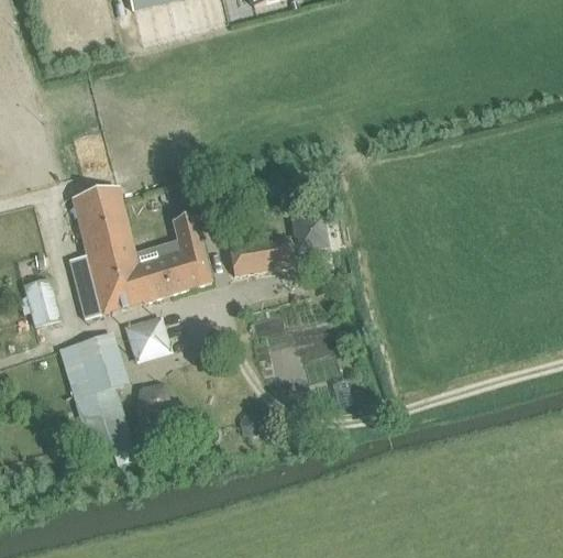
[(130,0),(133,11),(177,0),(130,0)]
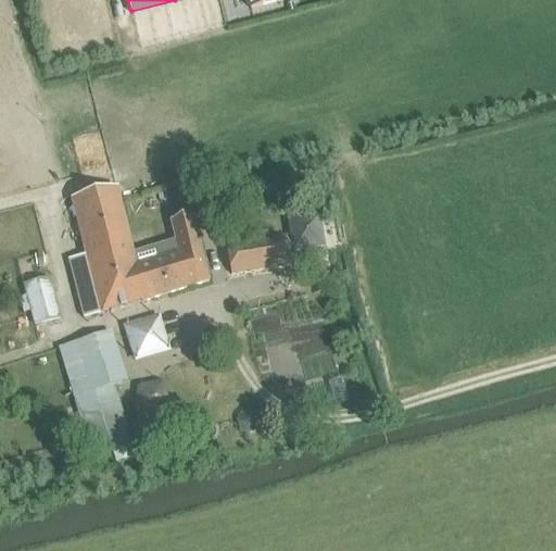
[(248,0),(250,9),(282,0),(248,0)]
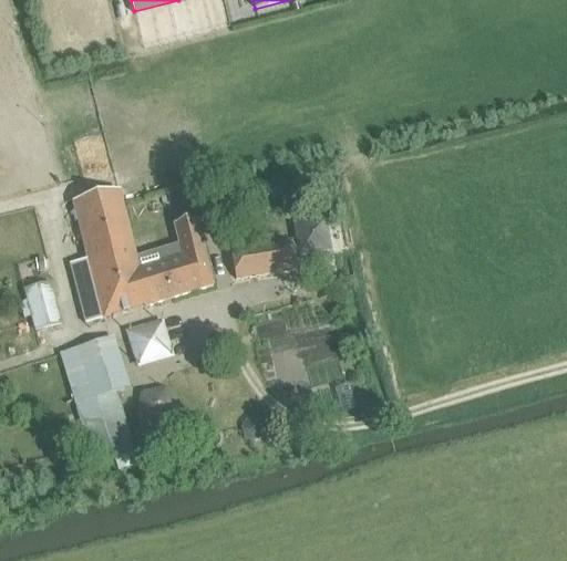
[(88,259),(69,265),(85,321),(213,283),(195,217),(174,222),(179,242),(135,256),(116,189),(71,203),(88,259)]
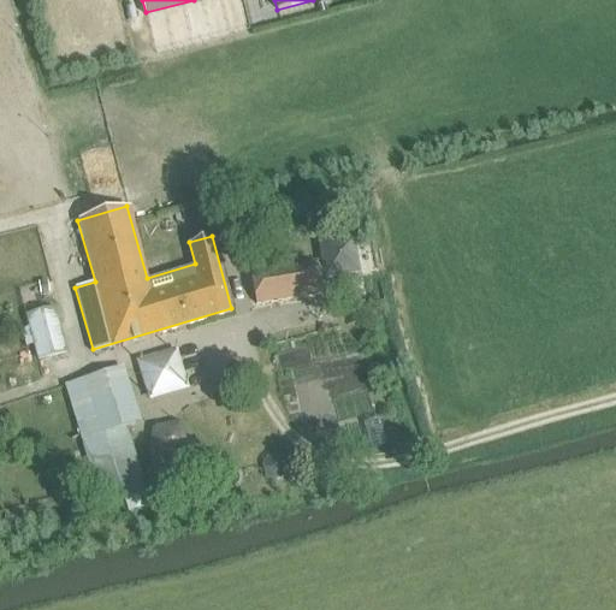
[(318,258),(250,267),(255,297),(323,289),(320,274),(324,273),(324,276),(360,271),(355,235),(319,240),(321,262),(319,262),(318,258)]
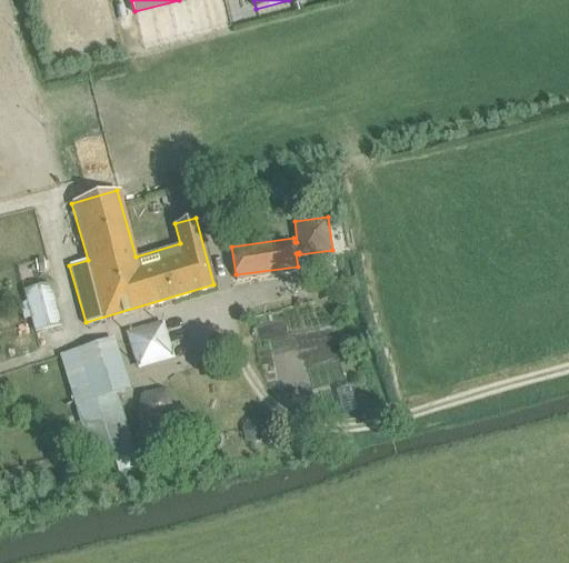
[(62,322),(51,280),(22,288),(35,329),(62,322)]
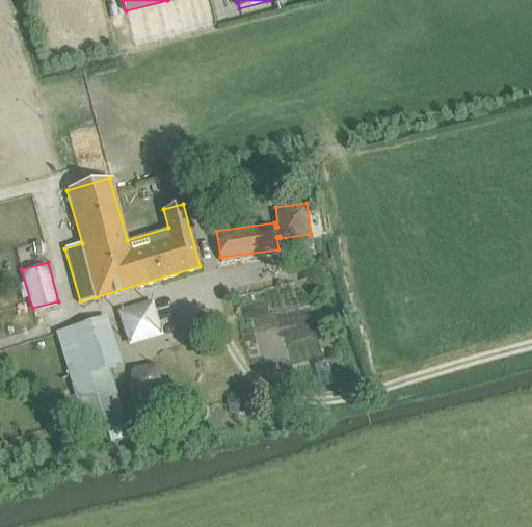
[(129,344),(164,333),(153,297),(117,309),(129,344)]
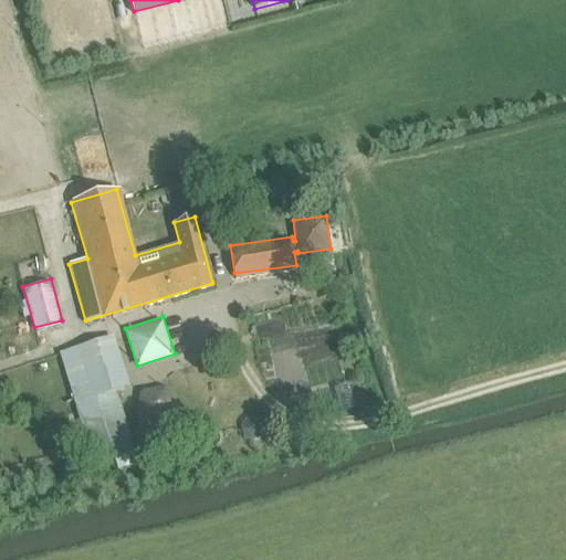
[(59,351),(74,401),(93,464),(135,451),(116,388),(123,387),(107,336),(59,351)]
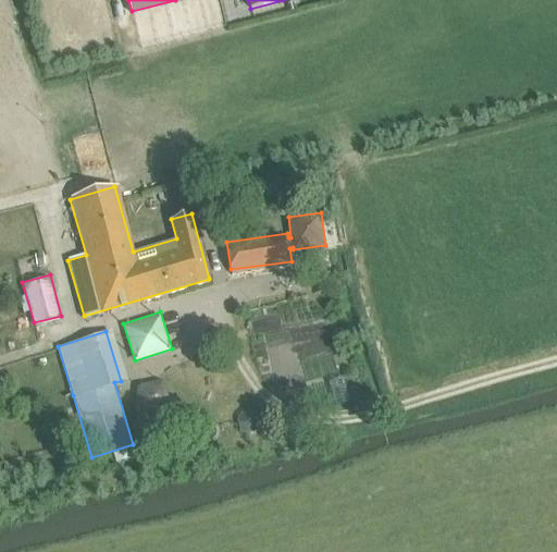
[(343,375),(330,379),(337,404),(350,400),(343,375)]
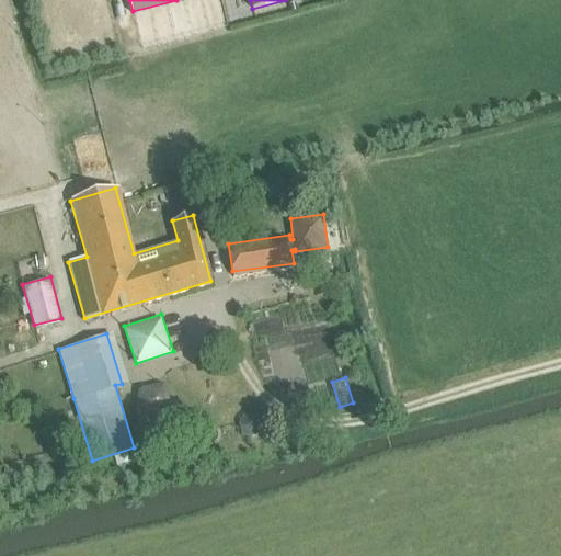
[(138,386),(135,409),(137,413),(157,422),(163,421),(178,406),(178,400),(167,382),(162,379),(141,384),(138,386)]
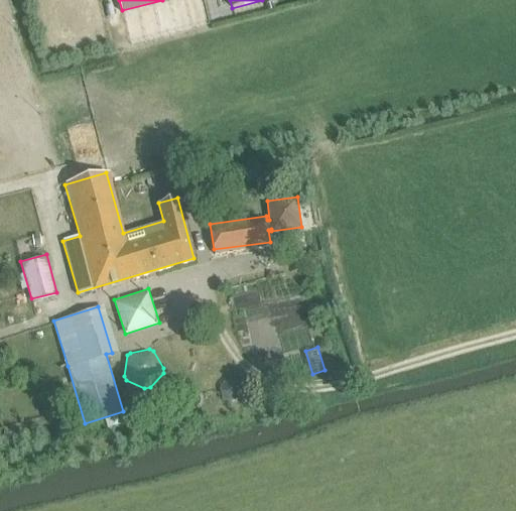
[(221,386),(221,387),(221,388),(221,389),(222,390),(222,391),(222,392),(223,393),(223,394),(224,395),(225,395),(226,396),(227,396),(228,397),(229,397),(230,397),(231,397),(232,397),(233,397),(234,397),(235,397),(236,396),(237,396),(237,395),(238,395),(239,394),(239,393),(240,392),(240,391),(241,390),(241,389),(241,388),(241,387),(241,386),(241,385),(240,384),(240,383),(239,382),(239,381),(238,381),(237,380),(237,379),(236,379),(235,378),(234,378),(233,378),(232,378),(231,378),(230,378),(229,378),(228,378),(227,379),(226,379),(225,380),(224,381),(223,381),(223,382),(222,383),(222,384),(222,385),(221,386)]
